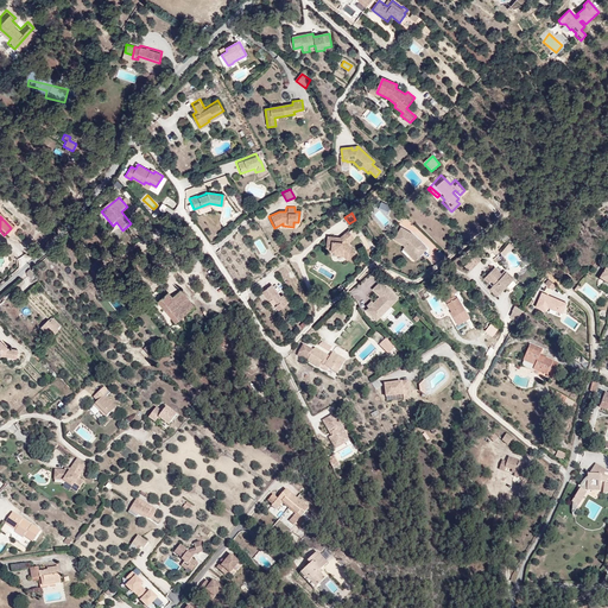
[(406,232),(396,226),(388,239),(396,244),(399,246),(398,248),(410,260),(423,247),(406,232)]
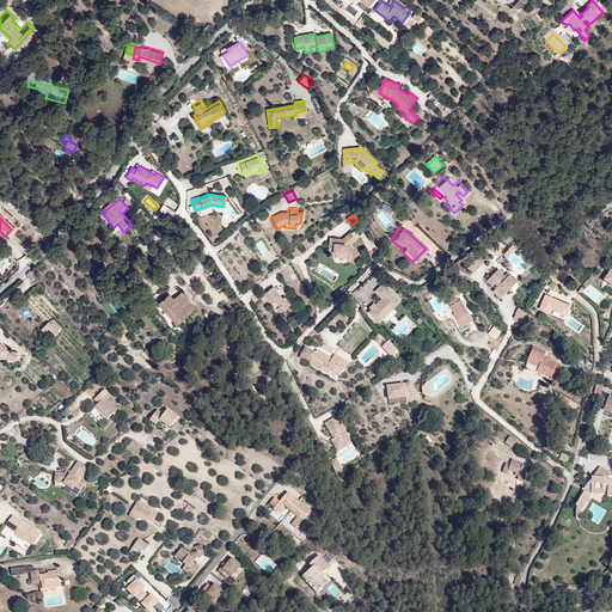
[(350,245),(355,240),(348,232),(341,238),(328,237),(326,251),(330,251),(330,259),(343,259),(347,264),(357,255),(350,245)]
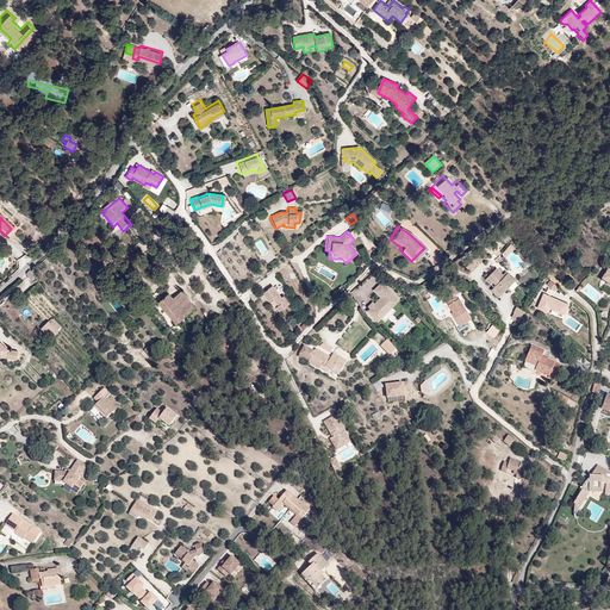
[(502,254),(506,257),(515,248),(510,244),(502,254)]
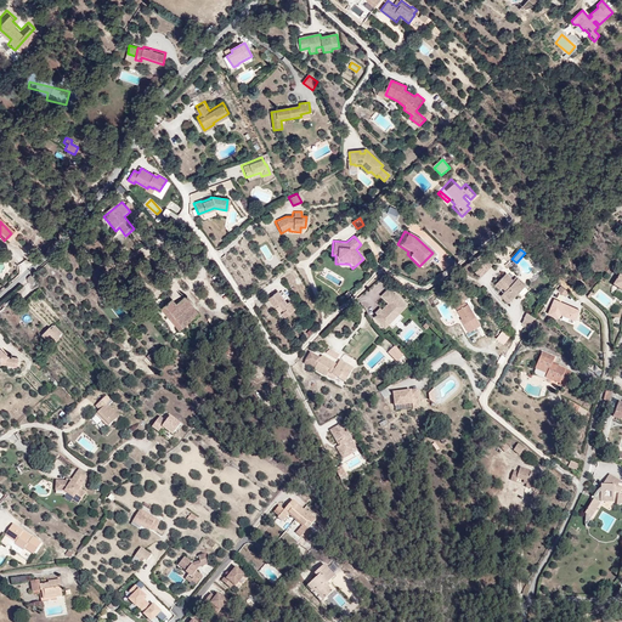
[(474,273),(480,278),(490,266),(484,261),(474,273)]
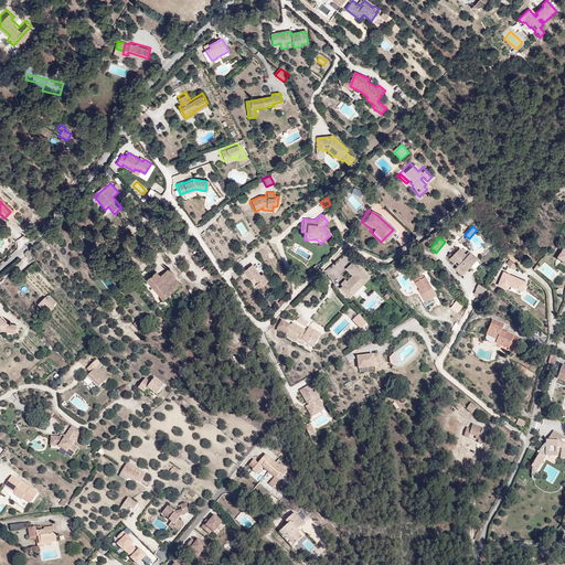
[(456,267),(469,254),(461,246),(459,248),(452,242),(441,254),(446,258),(448,256),(451,259),(449,262),(456,267)]
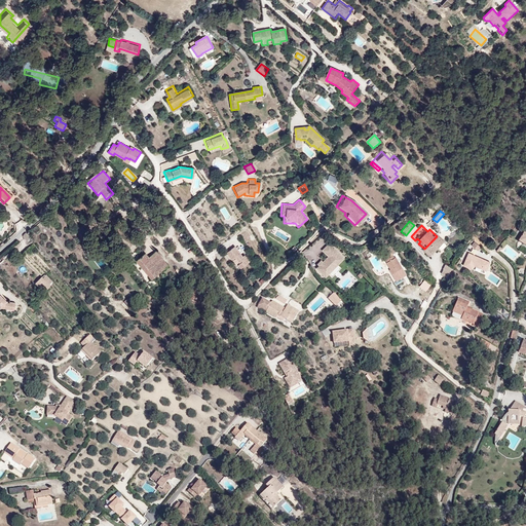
[(478,242),(472,237),(468,240),(475,247),(478,242)]
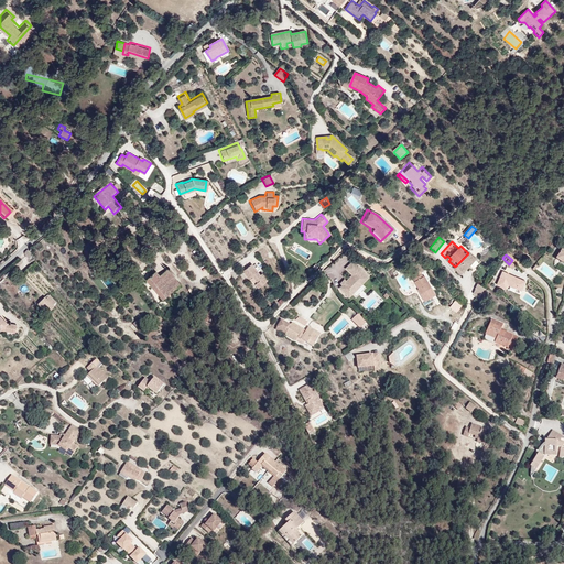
[(351,291),(361,282),(364,283),(370,277),(354,261),(347,268),(354,274),(342,286),(350,296),(354,293),(351,291)]
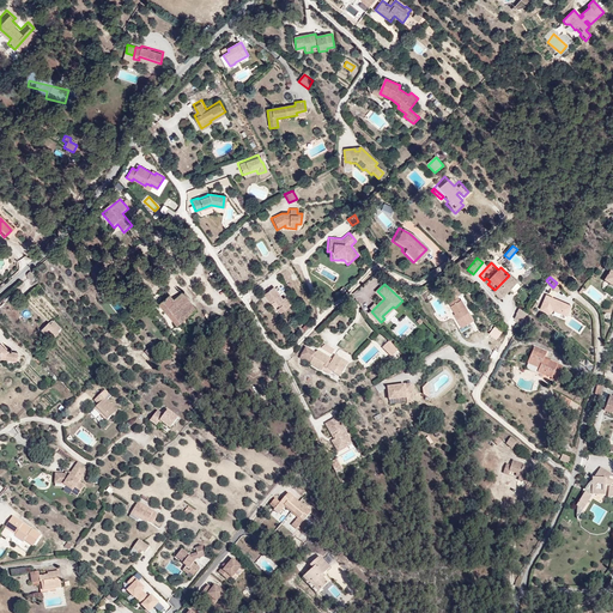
[(283,299),(273,287),(263,296),(271,304),(274,302),(280,309),(277,310),(280,315),(291,305),(285,298),(283,299)]
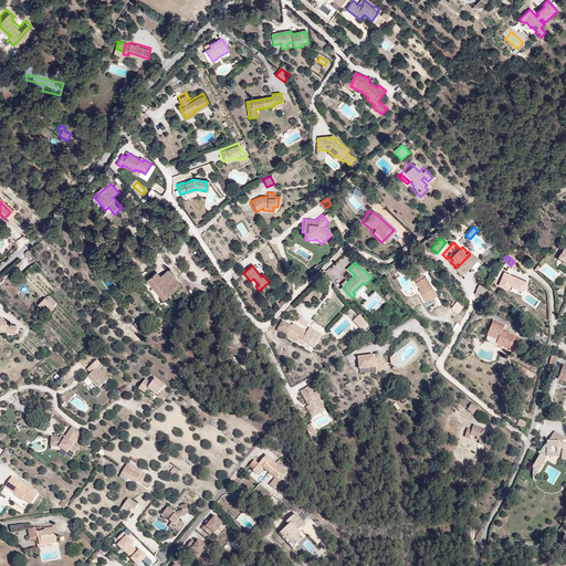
[(182,287),(170,271),(164,276),(160,271),(148,280),(164,301),(182,287)]
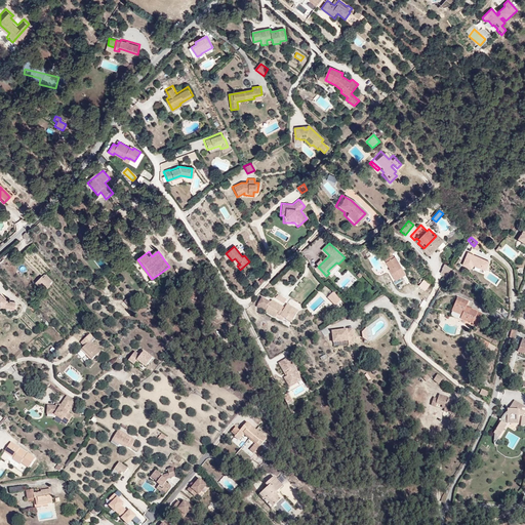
[(489,263),(468,252),(462,266),(471,270),(473,266),(485,271),(489,263)]
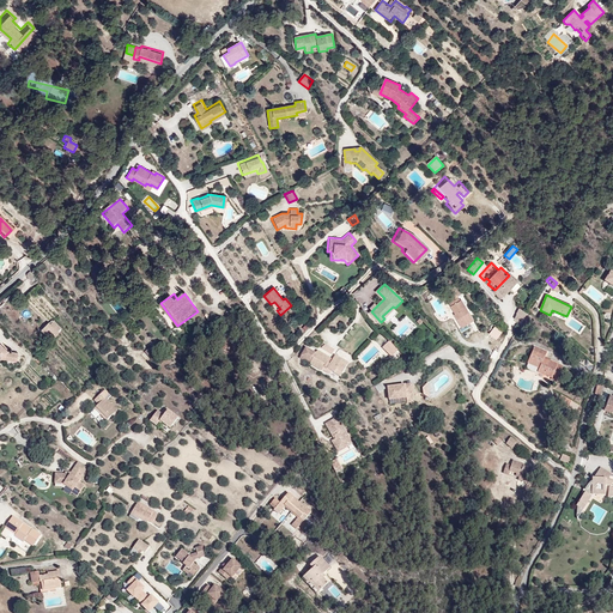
[(454,311),(463,305),(460,297),(449,302),(454,311)]
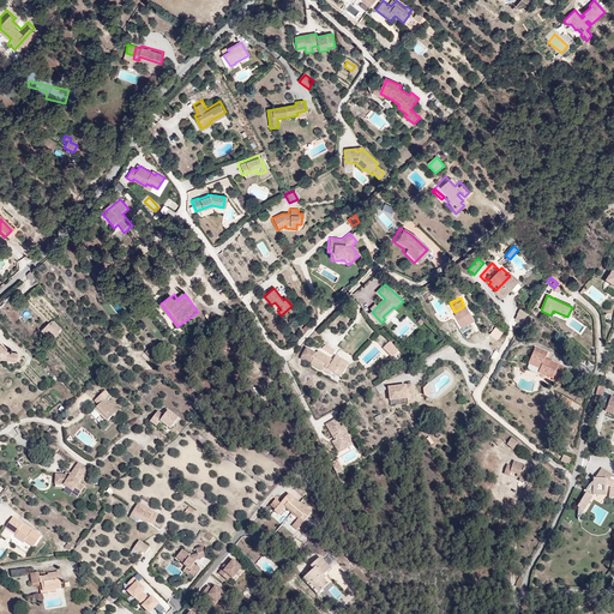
[(474,319),(467,305),(464,306),(455,312),(459,320),(458,321),(462,327),(474,319)]
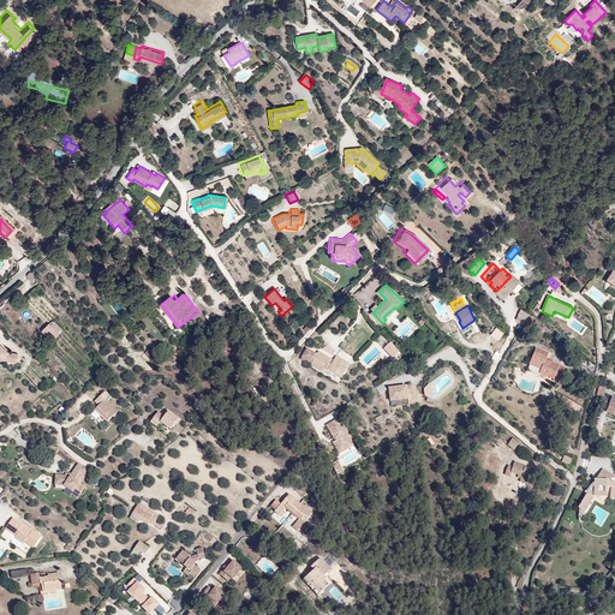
[(386,320),(396,309),(394,308),(383,317),(386,320)]
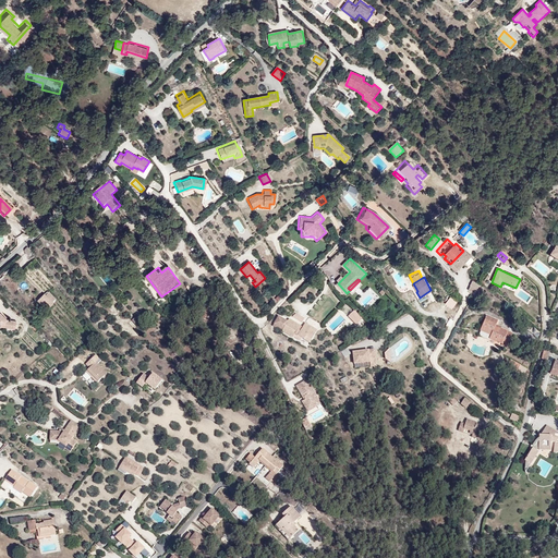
[(469,290),(474,294),(480,284),(473,281),(470,286),(471,287),(469,290)]
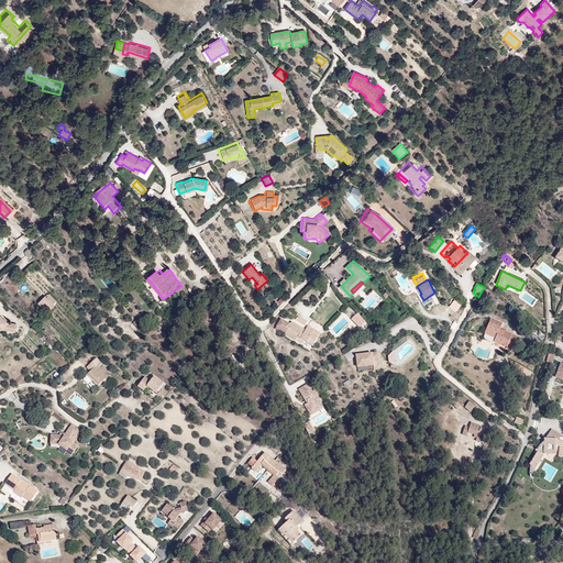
[(297,297),(290,304),(293,306),(299,300),(297,297)]
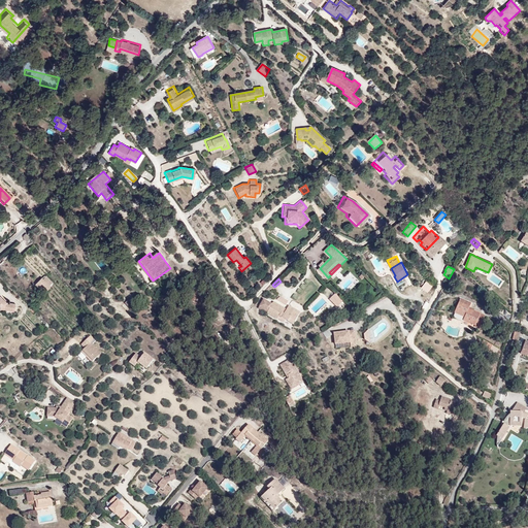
[(51,285),(46,279),(44,282),(43,279),(38,284),(40,287),(46,294),(51,290),(48,288),(51,285)]
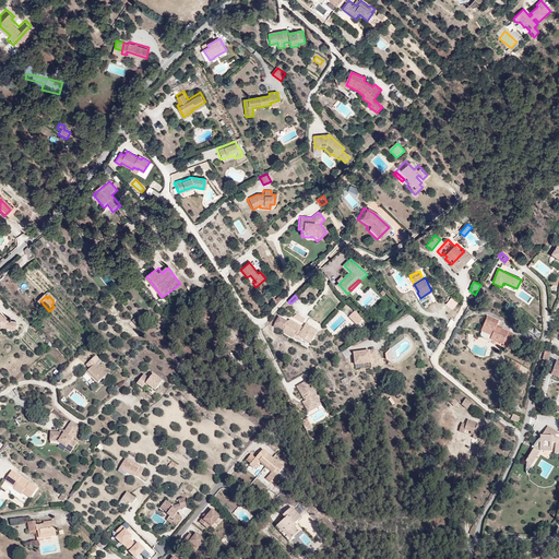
[(49,311),(43,304),(39,306),(46,313),(49,311)]
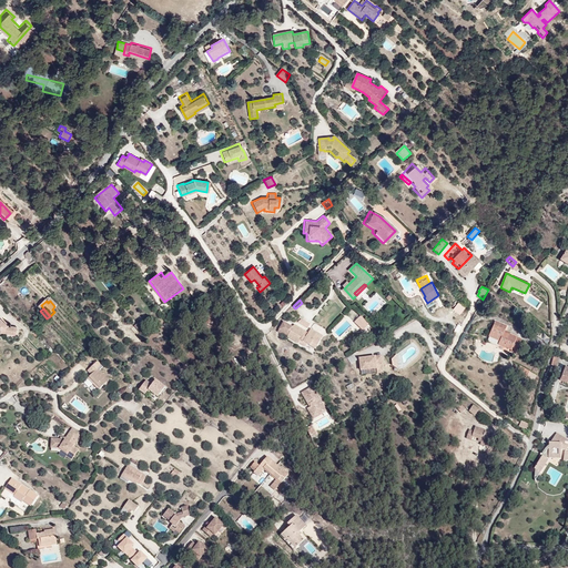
[(368,324),(362,317),(355,323),(362,331),(368,324)]
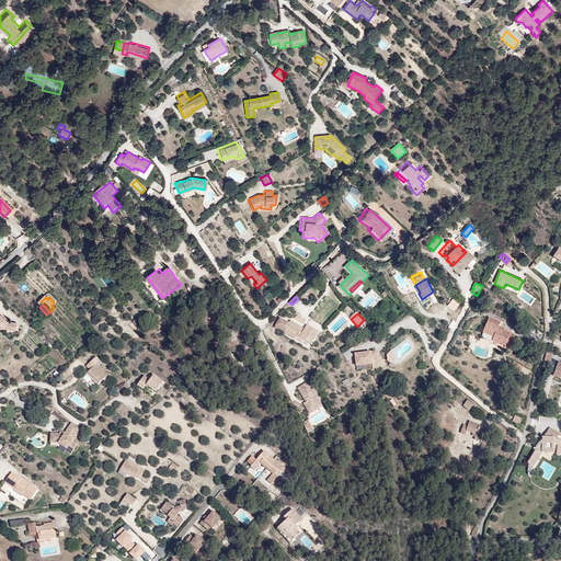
[(16,323),(7,322),(3,319),(1,318),(0,317),(0,328),(14,331),(16,323)]
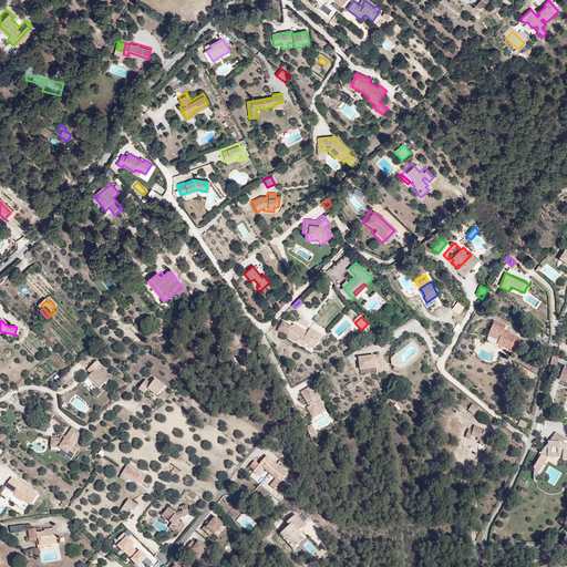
[(514,353),(521,337),(505,331),(507,326),(495,321),(490,334),(500,339),(497,344),(497,346),(514,353)]
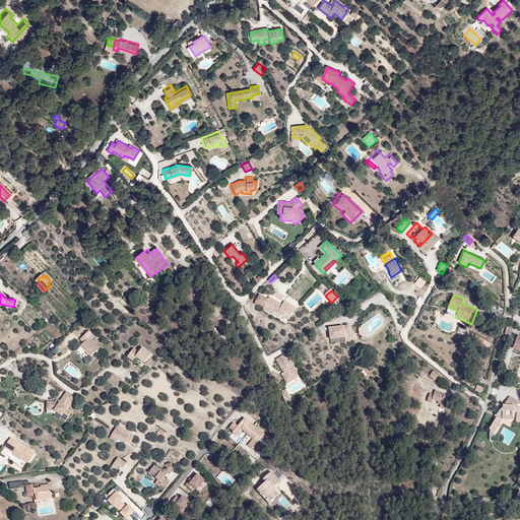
[(264,303),(266,299),(264,298),(261,296),(256,304),(263,309),(266,304),(264,303)]
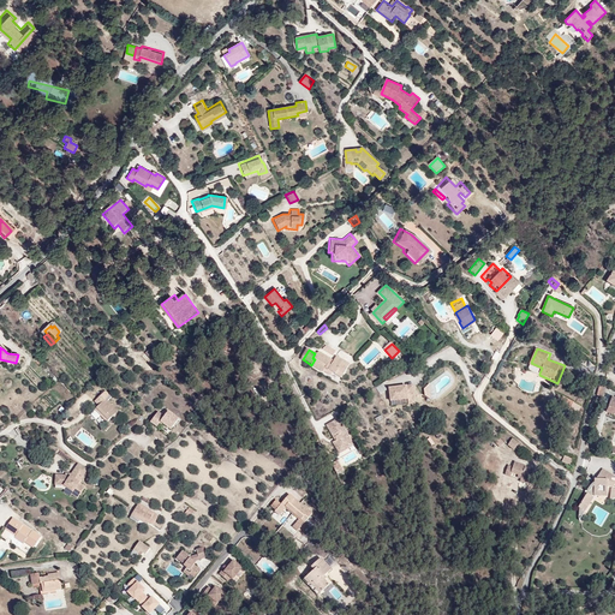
[(156,359),(148,351),(142,356),(150,365),(156,359)]
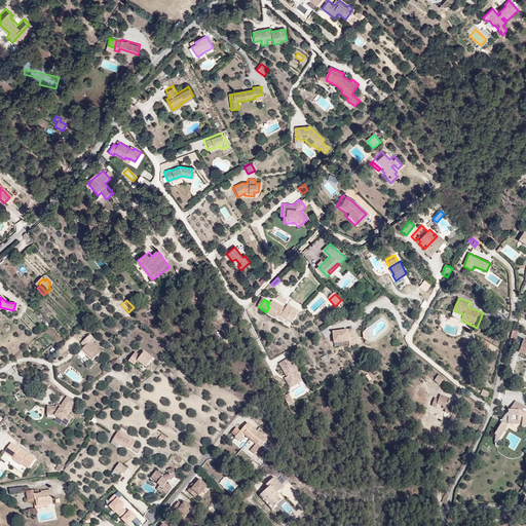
[(294,312),(296,309),(290,305),(288,307),(275,300),(271,303),(267,306),(269,307),(266,312),(277,320),(277,318),(284,323),(285,321),(287,323),(290,318),(294,322),(298,314),(294,312)]
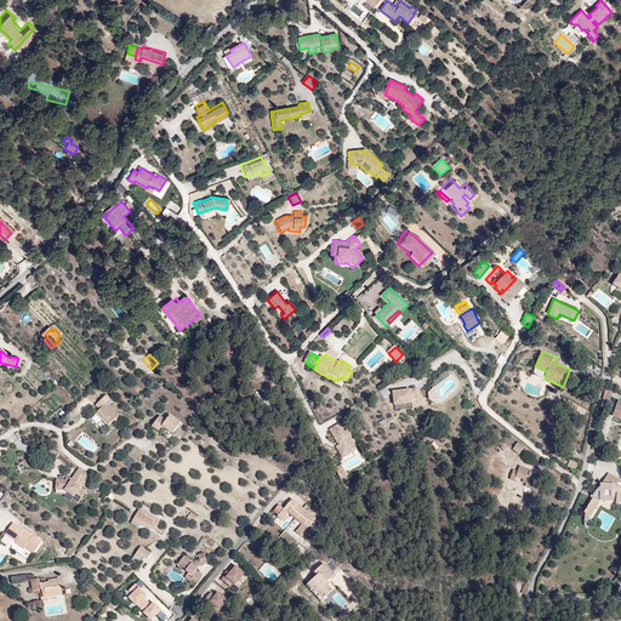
[(545,377),(547,371),(536,366),(534,372),(545,377)]
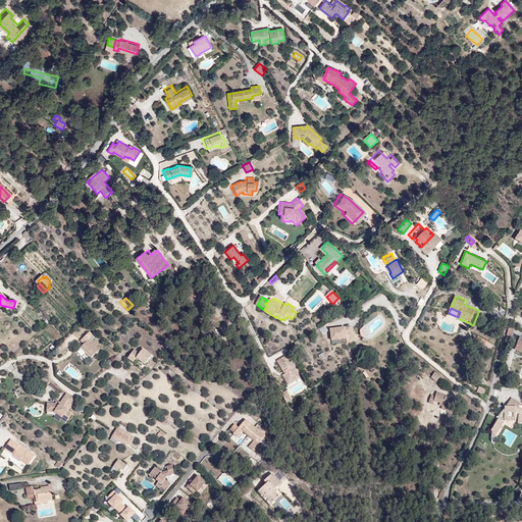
[(352,344),(350,327),(330,329),(331,341),(347,340),(347,344),(352,344)]
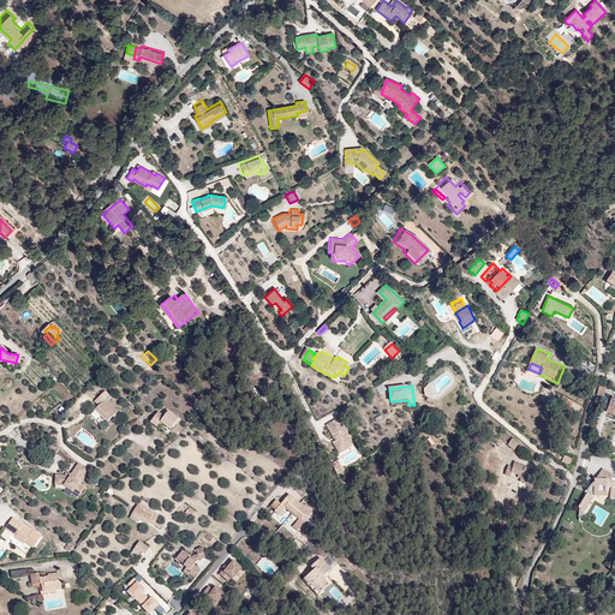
[(602,404),(609,390),(601,387),(597,402),(602,404)]
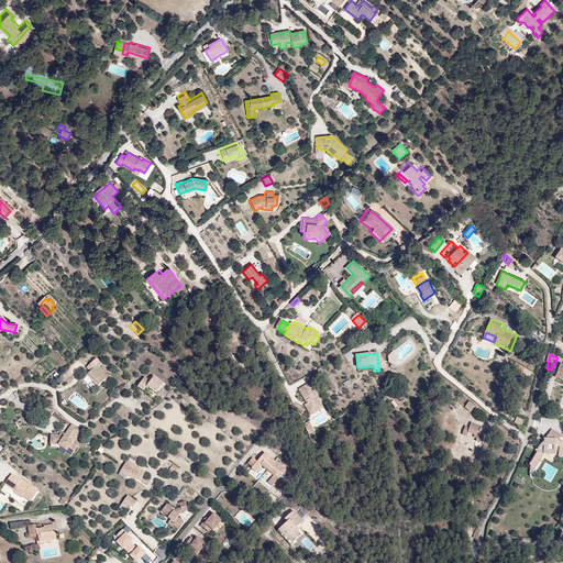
[(520,370),(523,363),(511,357),(509,365),(520,370)]
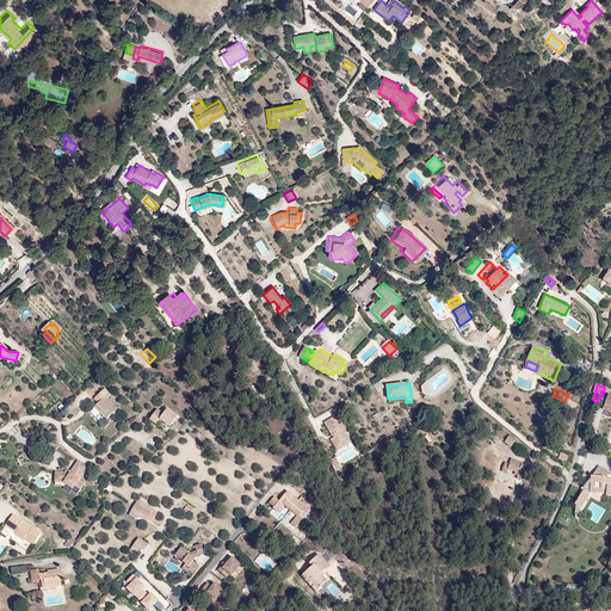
[(103,421),(115,411),(107,402),(110,400),(104,393),(97,400),(99,402),(92,408),(103,421)]
